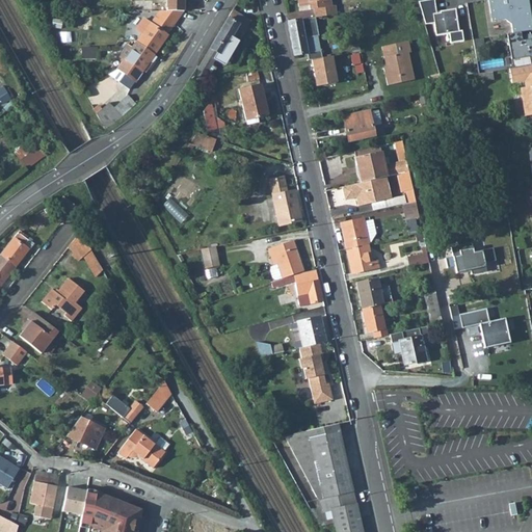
[(135,0),(135,10),(152,11),(152,1),(135,0)]
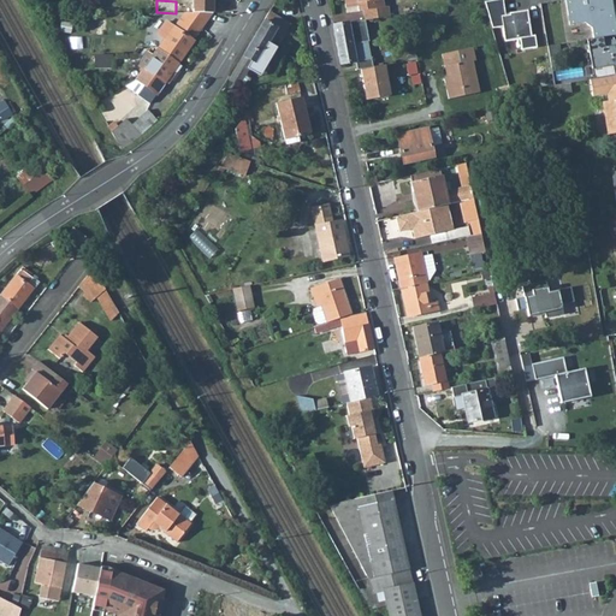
[(193,0),(193,13),(212,13),(212,0),(193,0)]
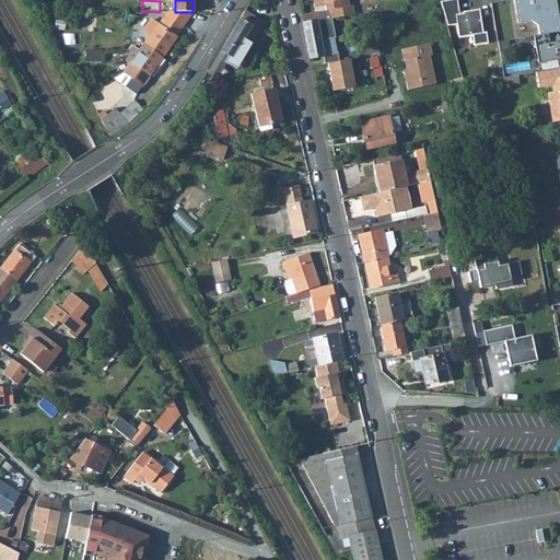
[(349,7),(347,0),(313,0),(314,8),(325,6),(326,10),(330,10),(331,19),(353,15),(352,6),(349,7)]
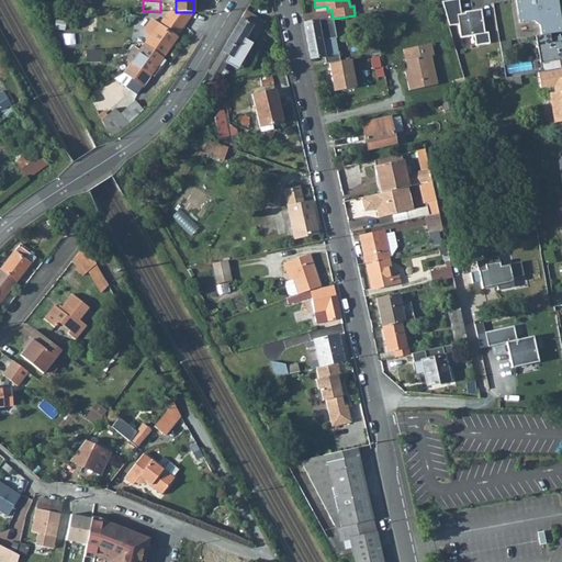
[(461,14),(458,0),(453,0),(452,0),(442,2),(449,26),(459,25),(461,38),(474,36),(476,46),(490,44),(489,33),(485,33),(481,10),(464,12),(464,14),(461,14)]
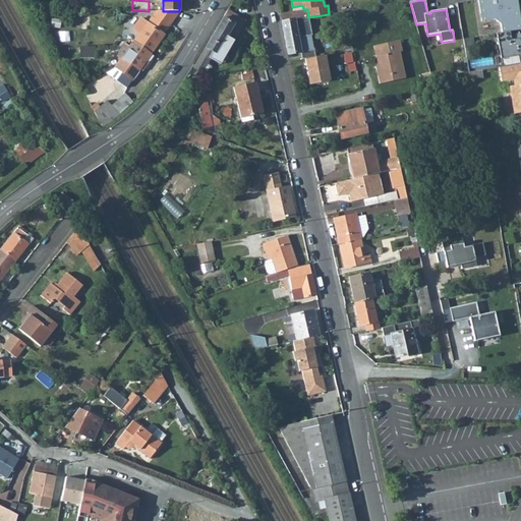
[(518,5),(517,0),(478,0),(482,21),(495,19),(501,24),(503,33),(511,32),(520,30),(520,20),(520,12),(513,13),(509,10),(513,6),(518,5)]
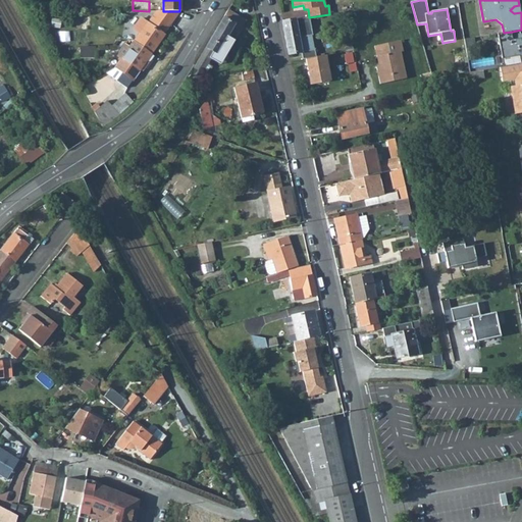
[(53,4),(34,2),(39,10),(53,11),(53,4)]
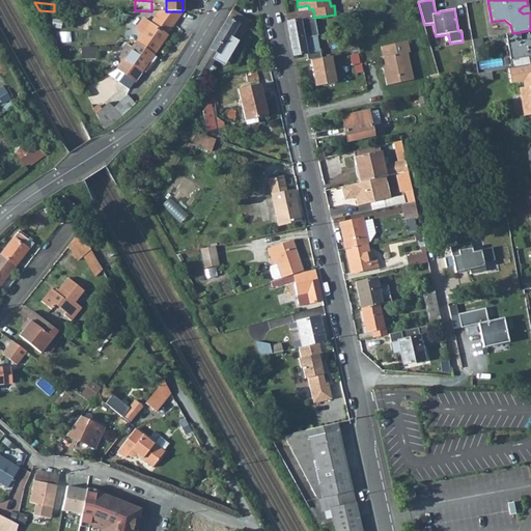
[(197,68),(201,71),(194,82),(201,87),(208,75),(206,73),(214,59),(215,59),(213,58),(217,52),(228,59),(250,21),(232,9),(197,68)]
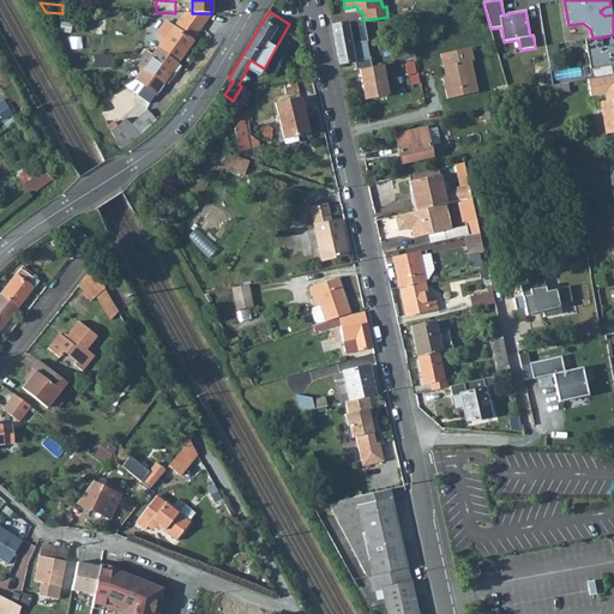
[(211,13),(192,13),(182,13),(173,28),(166,22),(156,34),(163,40),(157,48),(178,62),(193,41),(192,41),(211,13)]
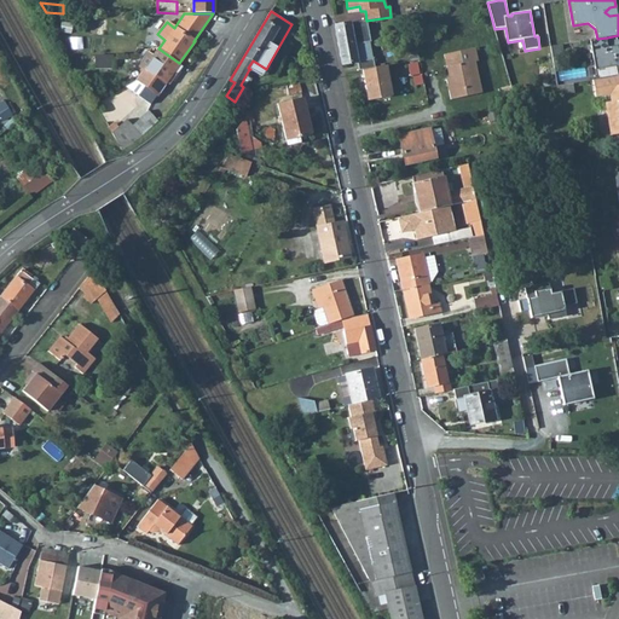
[(366,21),(335,25),(345,73),(363,70),(375,68),(372,58),(371,58),(369,41),(370,41),(366,21)]
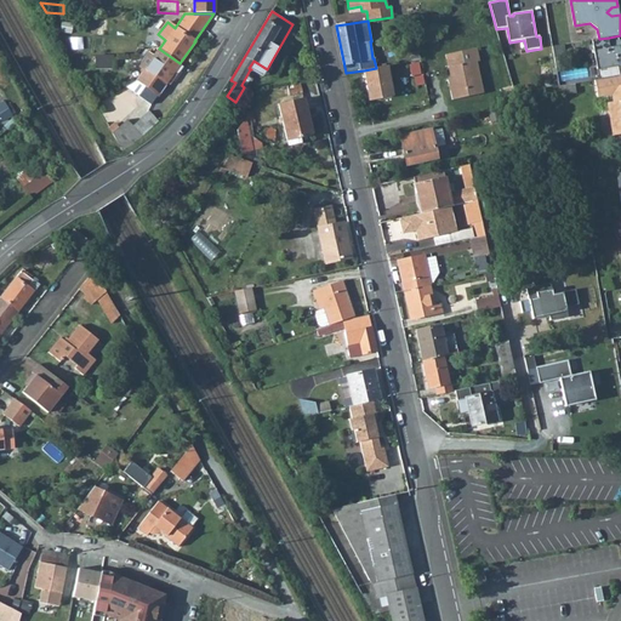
[(620,50),(620,45),(610,46),(609,38),(599,39),(593,40),(597,69),(617,67),(620,77),(620,75),(620,50)]
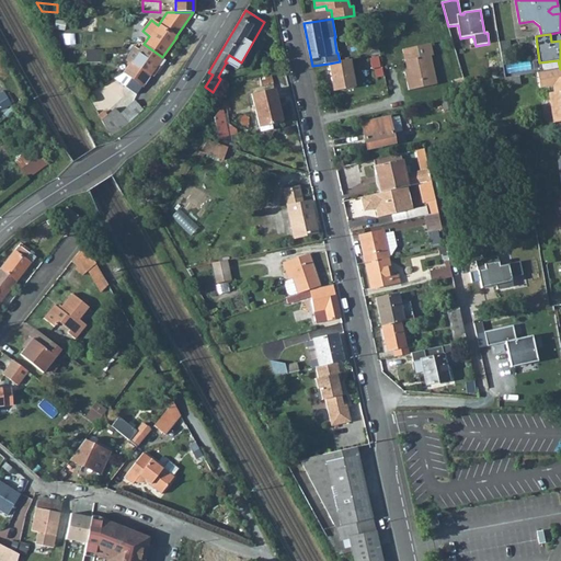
[(510,41),(499,42),(501,53),(512,50),(510,41)]
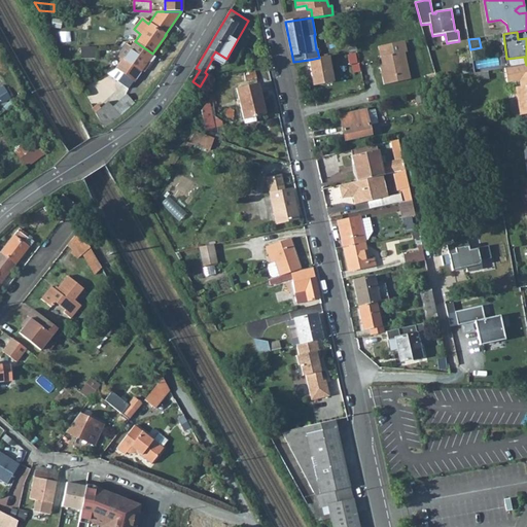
[(147,61),(152,54),(135,41),(131,48),(126,44),(117,56),(123,59),(115,69),(107,74),(128,89),(141,69),(144,71),(150,63),(147,61)]
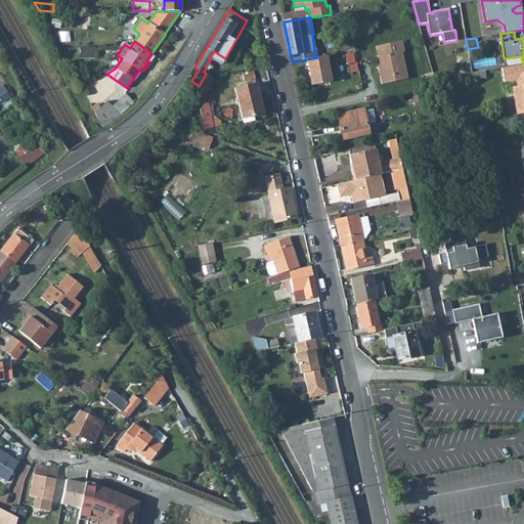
[(401,41),(376,46),(378,57),(381,56),(383,67),(380,67),(378,68),(381,84),(407,79),(402,52),(404,51),(401,41)]
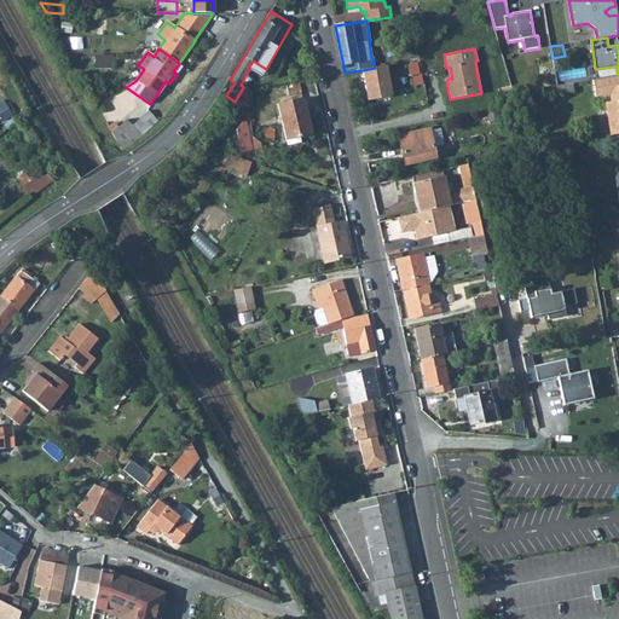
[(266,69),(253,61),(248,68),(250,69),(249,69),(261,76),(266,69)]
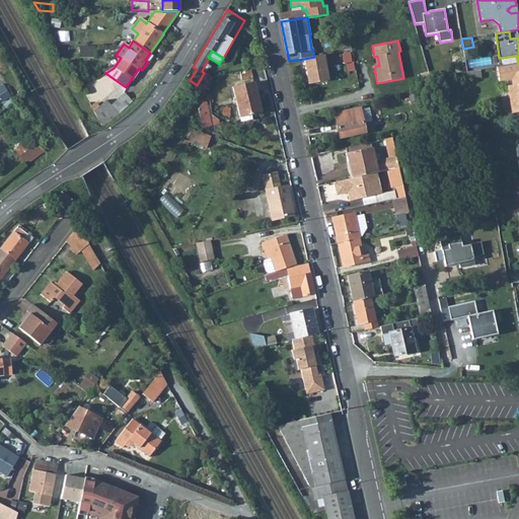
[(304,59),(309,84),(328,80),(323,55),(314,57),(304,59)]
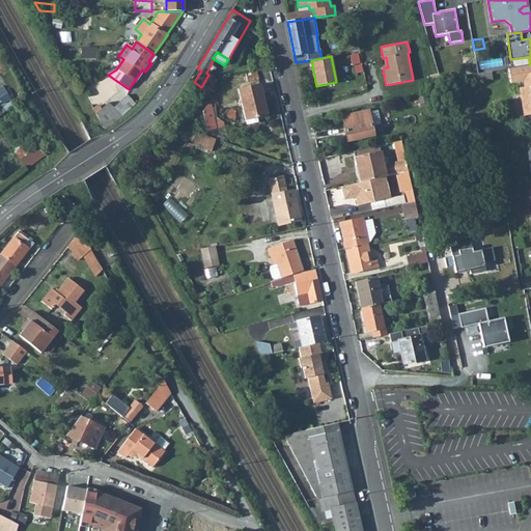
[(530,64),(530,65),(521,66),(508,68),(510,83),(524,81),(525,87),(520,88),(524,116),(530,114),(530,64)]
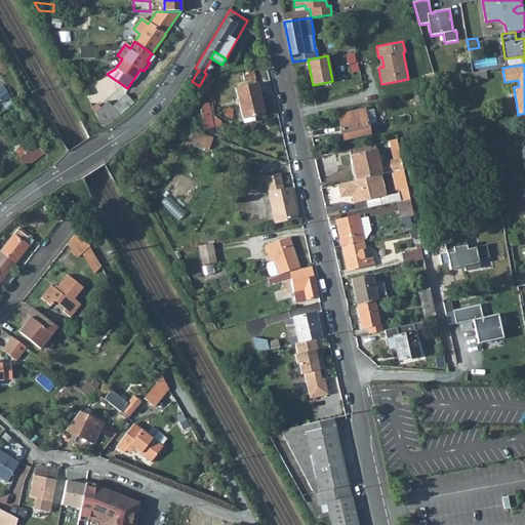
[(256,78),(253,71),(247,72),(248,75),(244,76),(245,81),(256,78)]
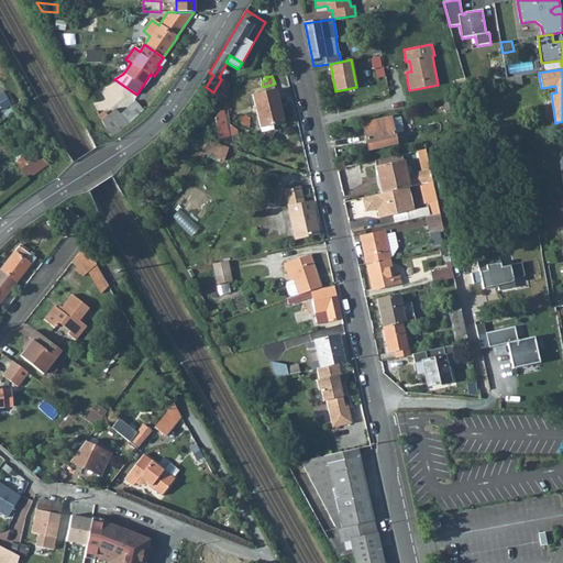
[(503,78),(505,87),(522,84),(521,76),(503,78)]
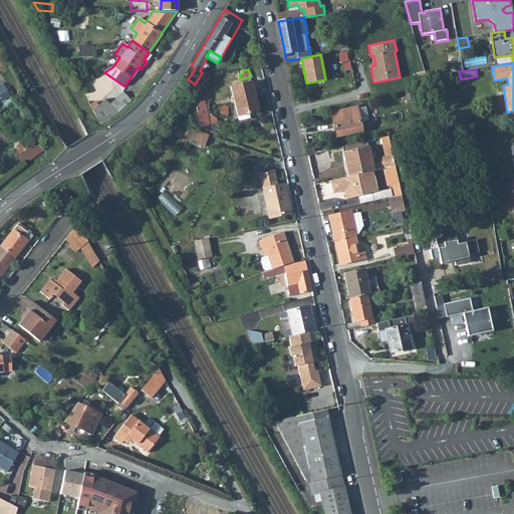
[(425,76),(417,78),(420,88),(428,86),(425,76)]
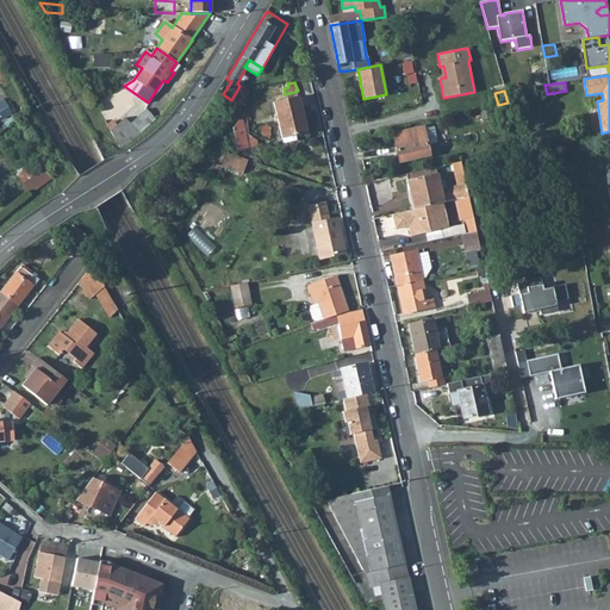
[(217,105),(224,110),(231,100),(223,94),(217,105)]
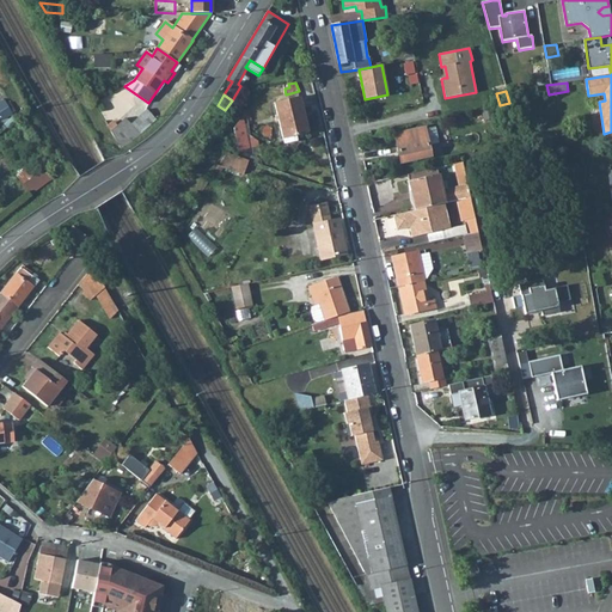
[(274,103),(282,139),(295,135),(307,133),(299,97),(274,103)]
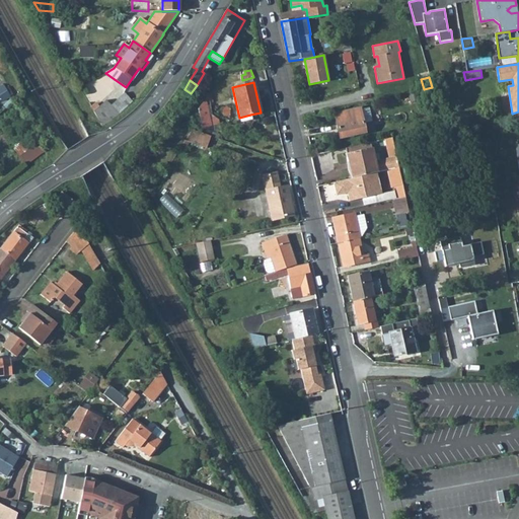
[(0,87),(0,97),(6,108),(16,100),(6,83),(0,87)]
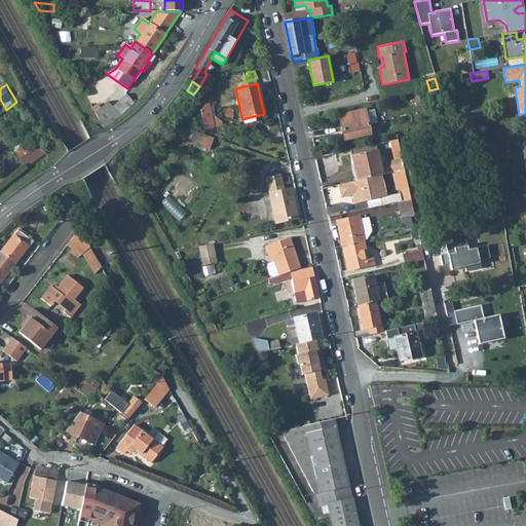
[(119,115),(134,102),(126,94),(112,107),(108,101),(95,112),(104,127),(119,115)]
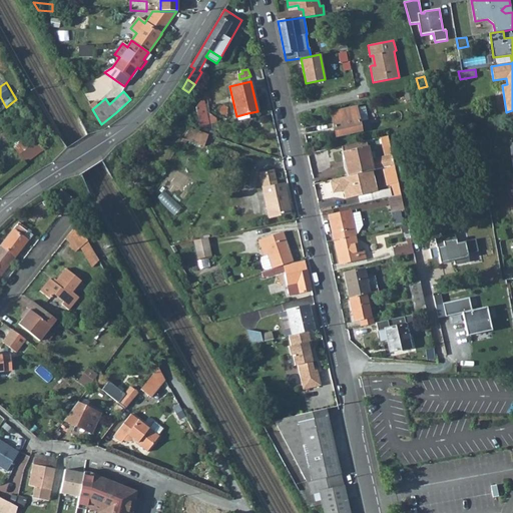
[(207,125),(202,99),(195,107),(199,126),(207,125)]
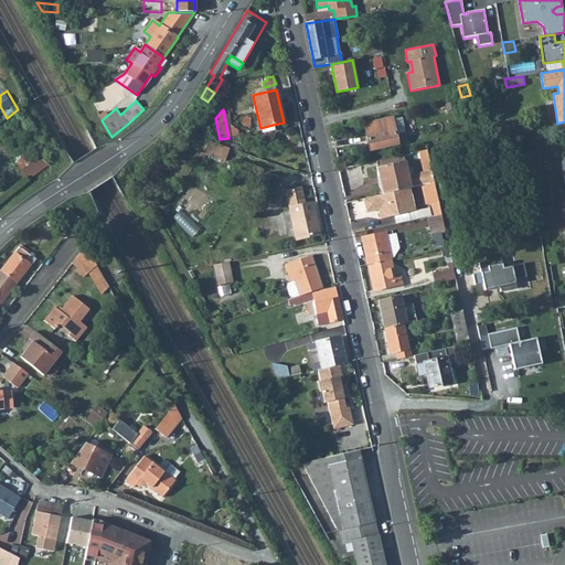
[(392,119),(395,134),(404,131),(401,117),(392,119)]
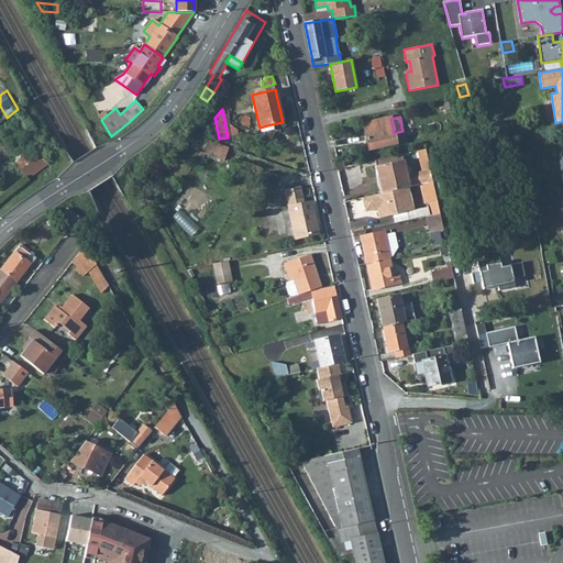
[(368,150),(396,144),(394,133),(390,119),(390,118),(363,123),(368,150)]
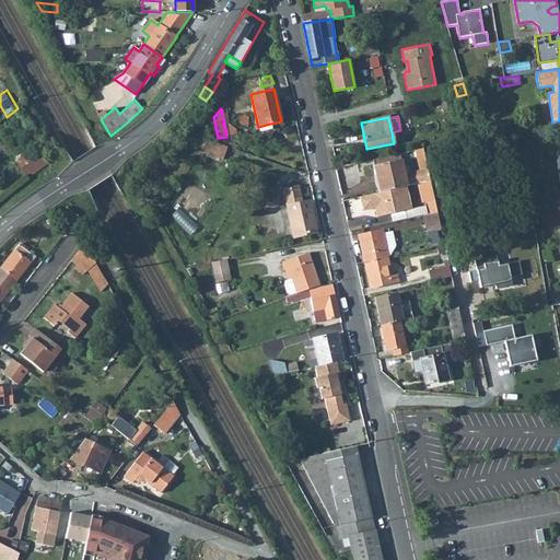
[(223,160),(226,147),(207,140),(199,151),(205,153),(223,160)]
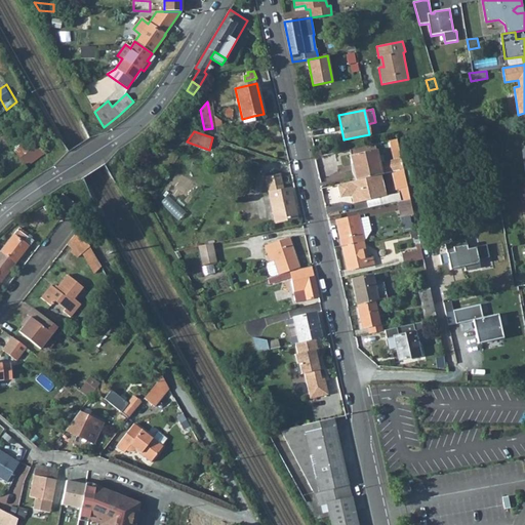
[(379,163),(376,150),(350,156),(356,180),(380,174),(392,171),(403,169),(397,139),(389,140),(393,160),(379,163)]
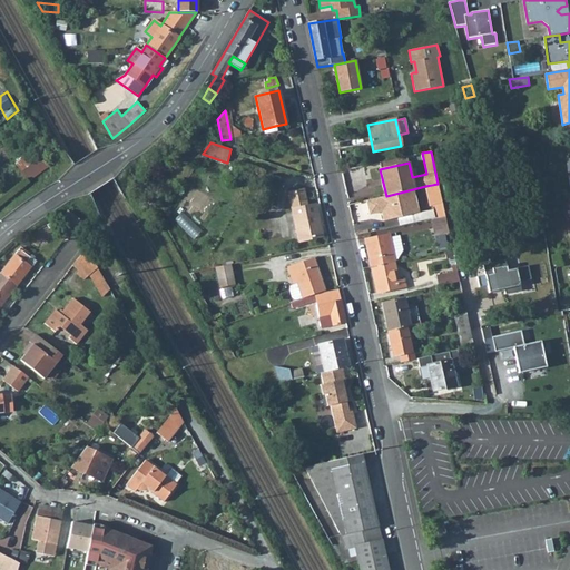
[(200,168),(208,156),(203,154),(196,166),(200,168)]
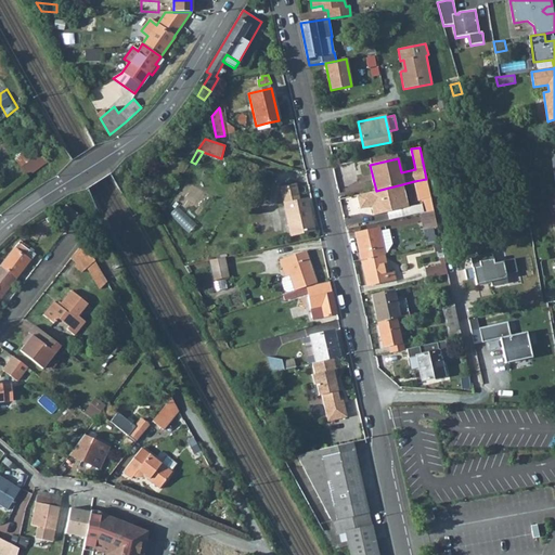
[(369,158),(370,165),(398,158),(397,152),(369,158)]
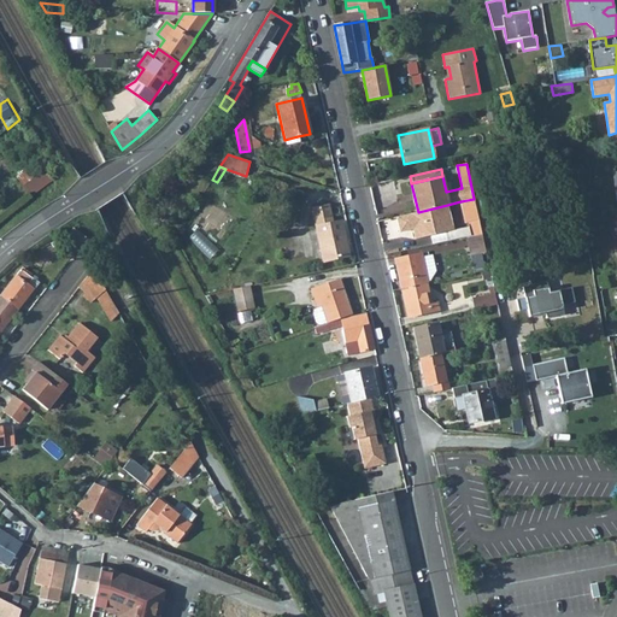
[(16,176),(23,186),(33,178),(25,170),(16,176)]
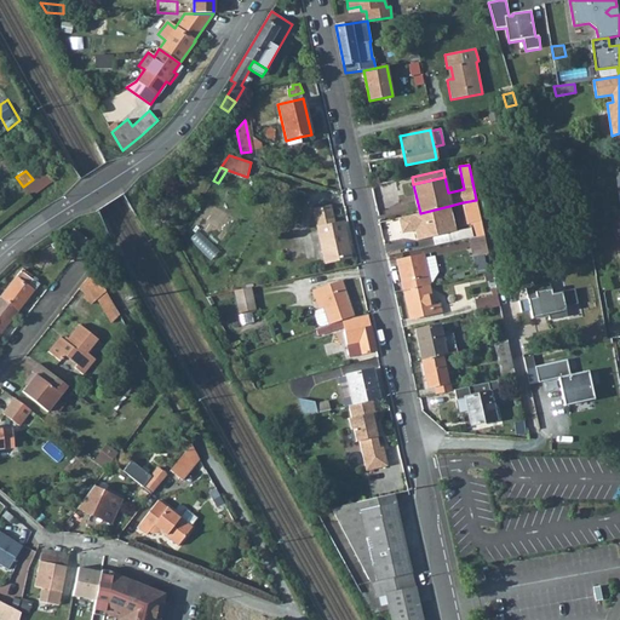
[(23,188),(30,196),(52,181),(45,171),(23,188)]
